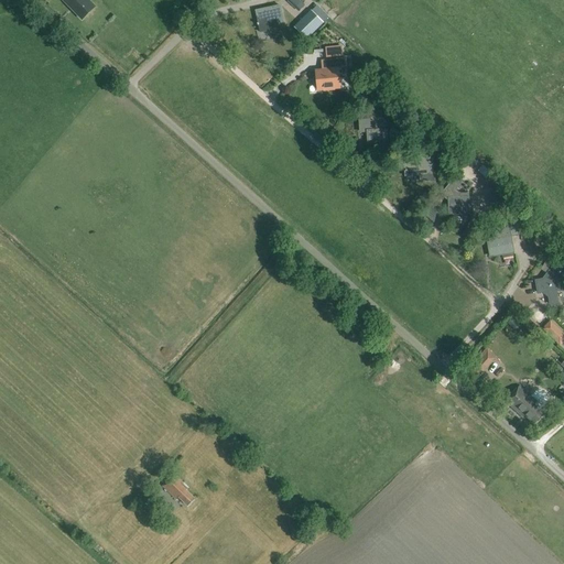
[(62,0),(82,20),(95,8),(87,0),(62,0)]
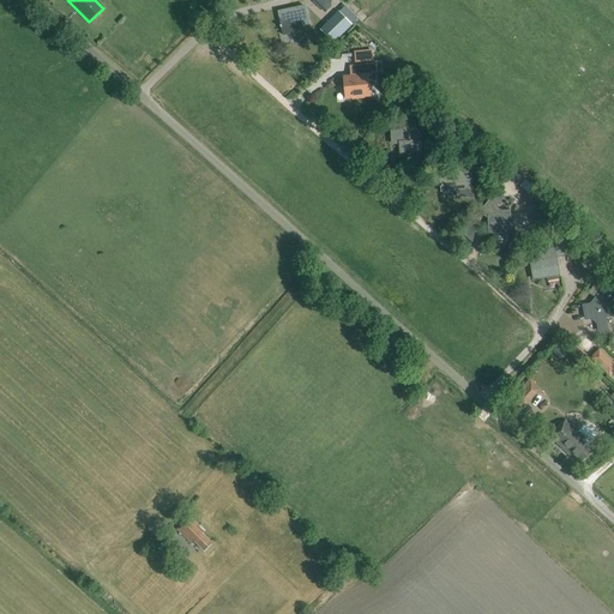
[(324,0),(317,0),(314,4),(321,11),(329,4),(324,0)]
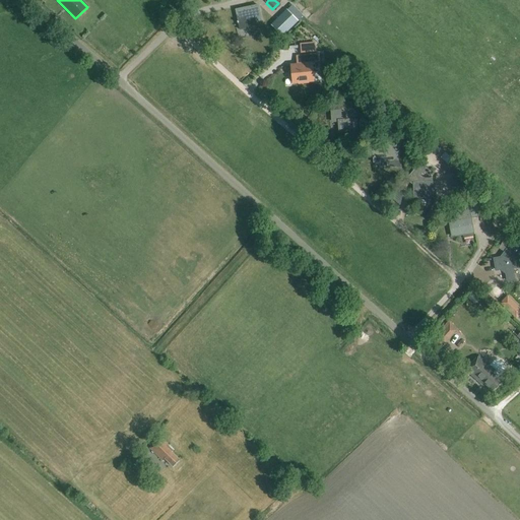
[(290,5),(270,26),(281,37),(302,16),(290,5)]
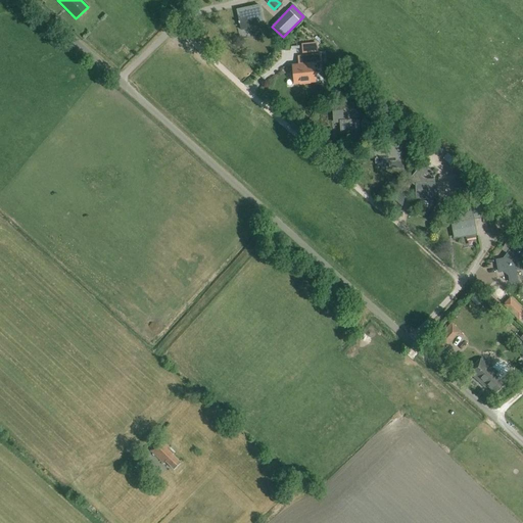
[(254,6),(237,10),(239,22),(238,22),(238,25),(239,24),(241,31),(252,29),(252,26),(257,25),(257,22),(263,20),(259,9),(254,10),(254,6)]
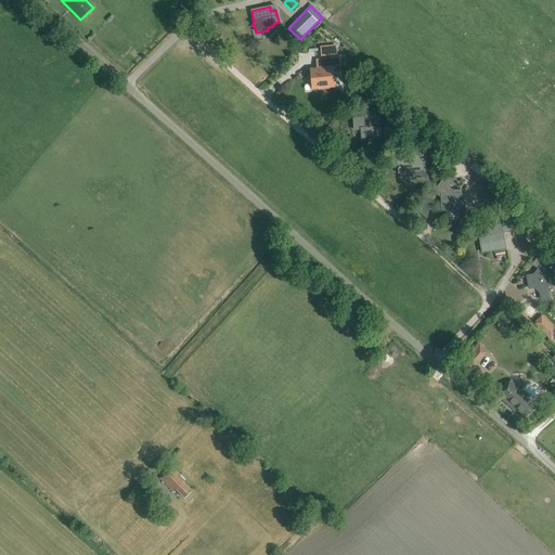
[(311,71),(312,89),(318,89),(318,90),(328,89),(328,88),(334,87),(334,85),(335,85),(334,80),(333,80),(332,69),(311,71)]
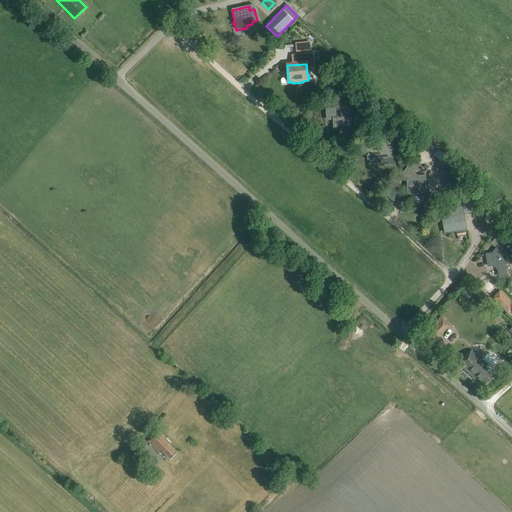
[(348,102),(341,103),(341,105),(331,106),(331,108),(327,109),(328,120),(334,119),(334,128),(351,127),(351,119),(349,119),(348,102)]
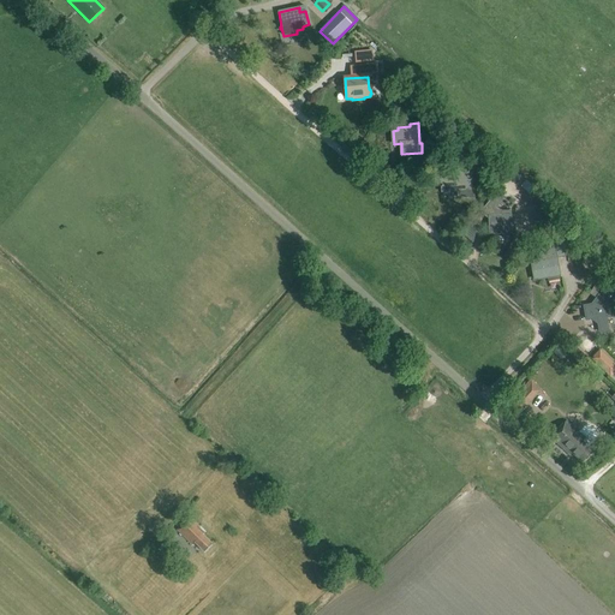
[(458,148),(461,160),(478,155),(476,148),(479,147),(478,143),(471,144),(464,147),(458,148)]
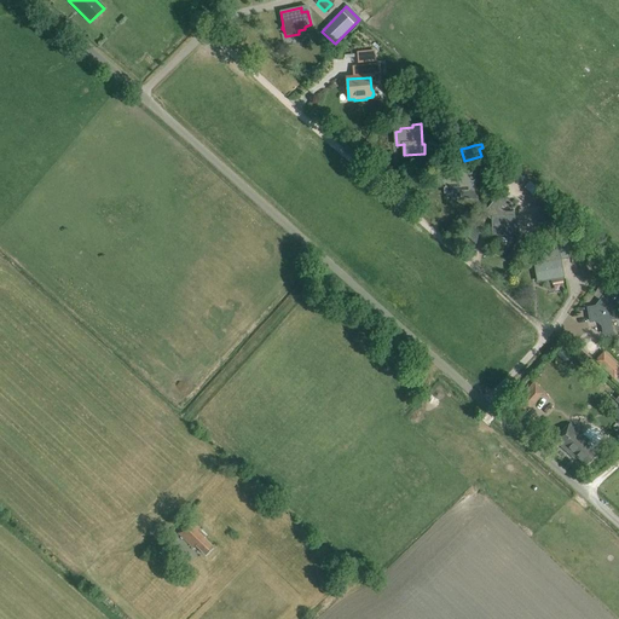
[(444,174),(445,194),(476,192),(475,171),(458,172),(458,174),(444,174)]
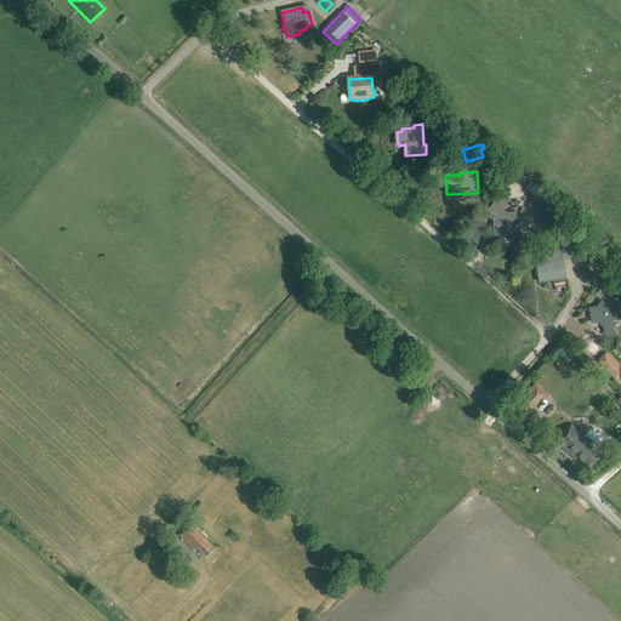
[(533,182),(528,188),(537,195),(542,188),(533,182)]
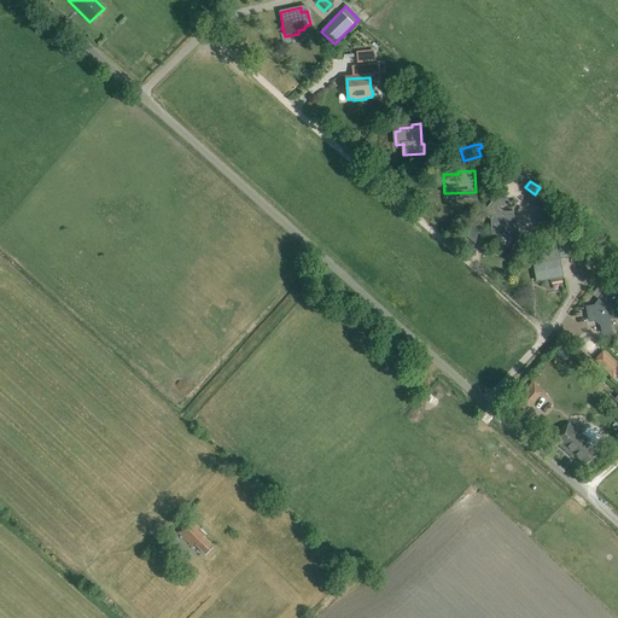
[(505,213),(500,209),(506,202),(499,196),(484,215),(491,221),(491,235),(514,235),(514,213),(505,213)]
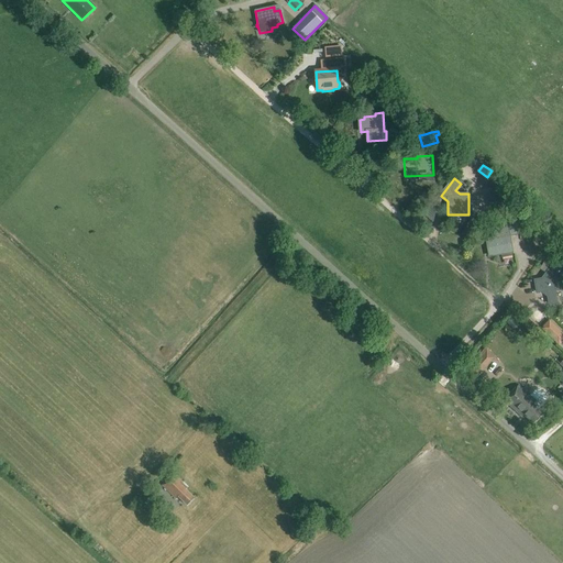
[(433,223),(438,203),(432,199),(421,213),(433,223)]
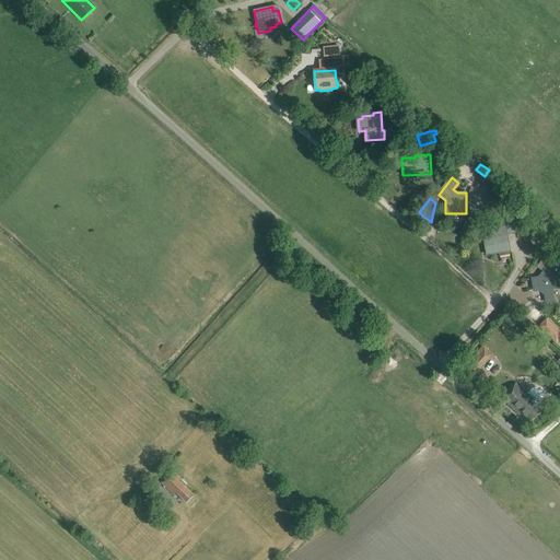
[(510,252),(508,236),(514,234),(512,218),(503,219),(504,223),(490,225),(492,237),(485,238),(487,256),(499,254),(499,257),(510,255),(510,252)]
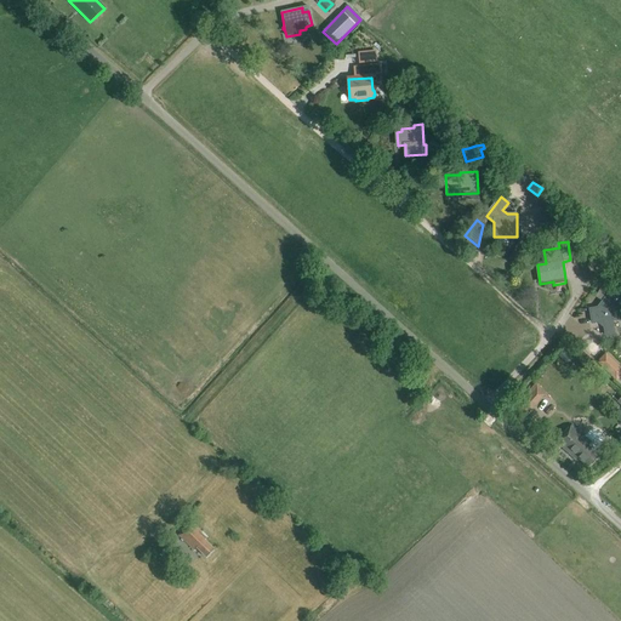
[(613,294),(602,286),(594,297),(602,302),(605,296),(610,300),(613,294)]
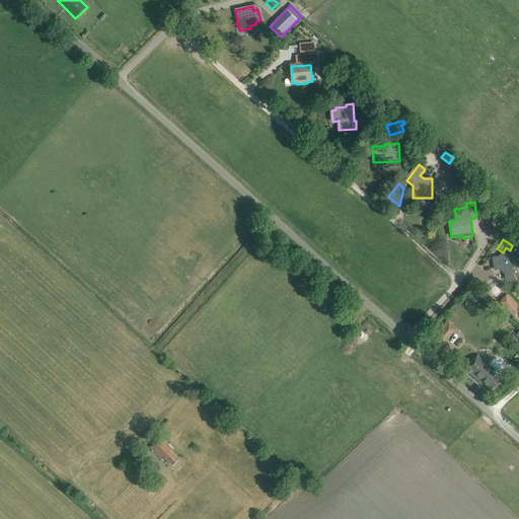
[(511,269),(517,268),(515,254),(500,257),(501,264),(495,265),(496,270),(505,269),(507,281),(513,279),(511,269)]
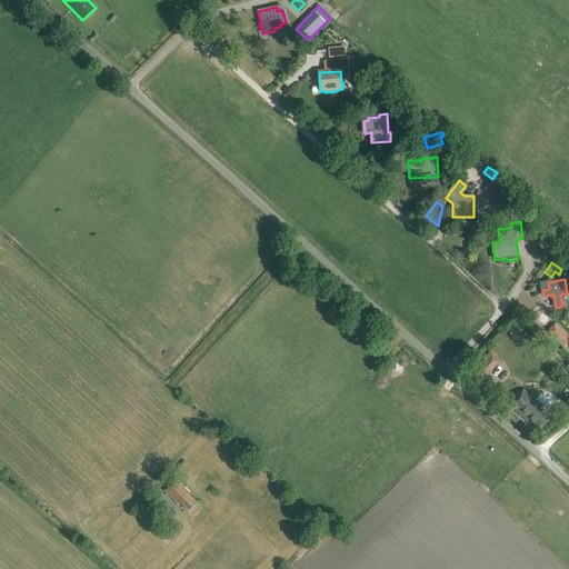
[(566,335),(555,325),(547,332),(558,343),(566,335)]
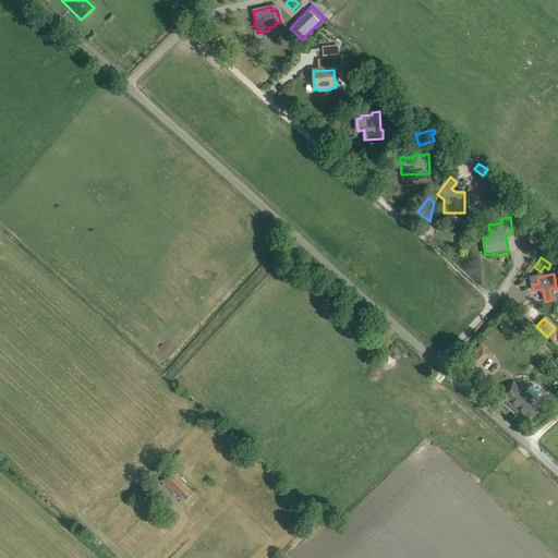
[(477,350),(487,359),(490,354),(482,346),(477,350)]
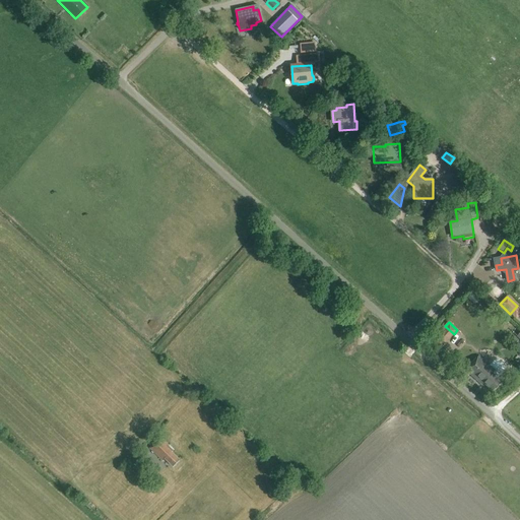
[(441,348),(445,343),(436,335),(432,340),(441,348)]
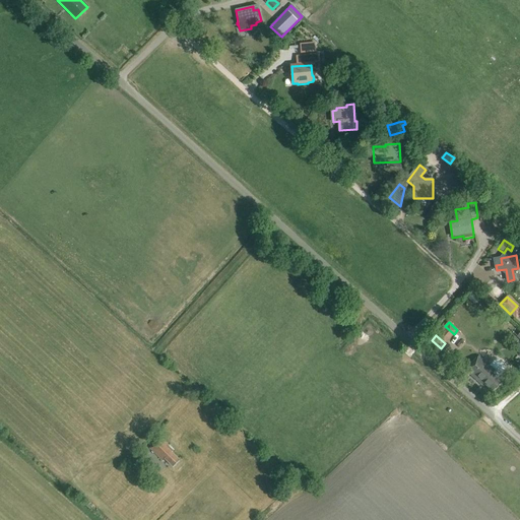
[(478,356),(465,371),(481,385),(483,384),(492,391),(502,380),(494,372),(495,371),(478,356)]
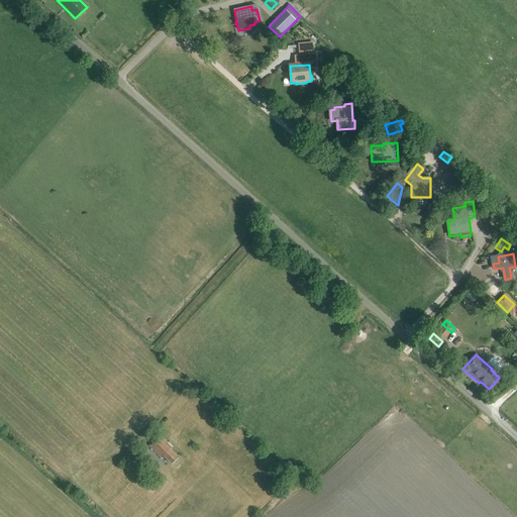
[(160,435),(148,445),(162,458),(164,456),(172,463),(178,457),(170,449),(172,448),(167,443),(167,442),(160,435)]
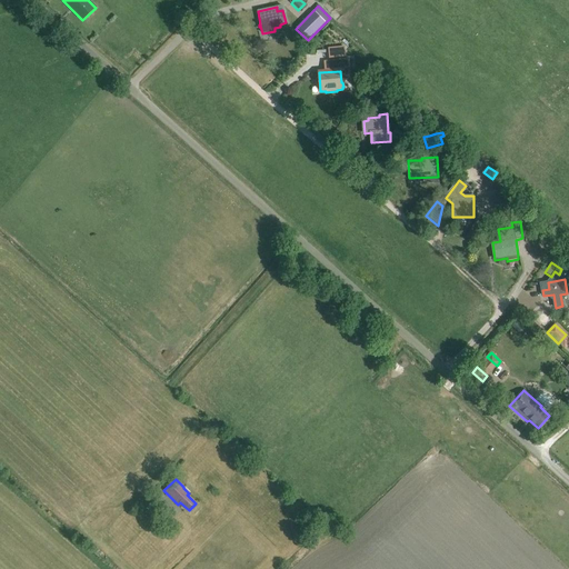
[(157,499),(147,509),(157,519),(167,509),(157,499)]
